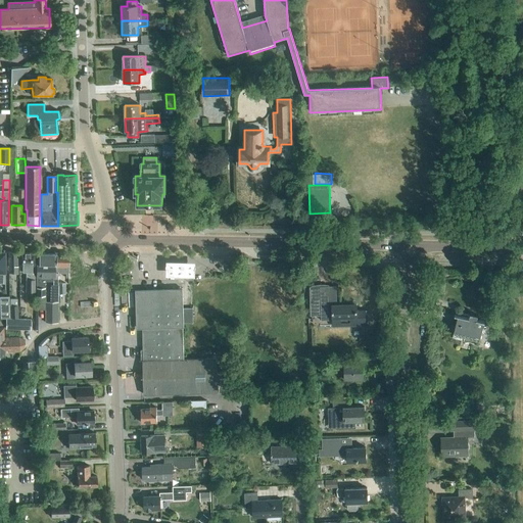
[(17,273),(16,252),(8,252),(8,273),(17,273)]
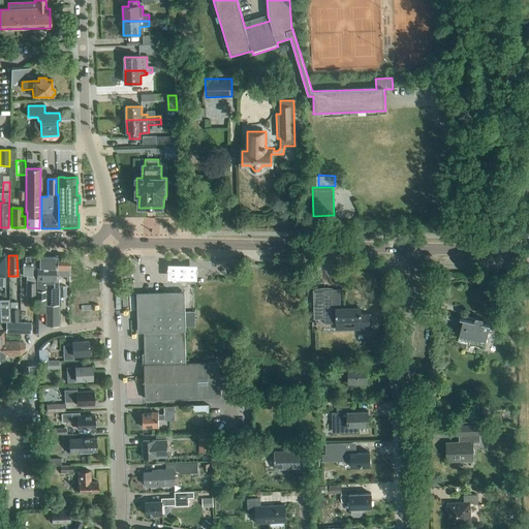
[(35,283),(35,280),(35,256),(19,255),(20,275),(26,275),(26,283),(26,296),(35,296),(35,291),(35,283)]
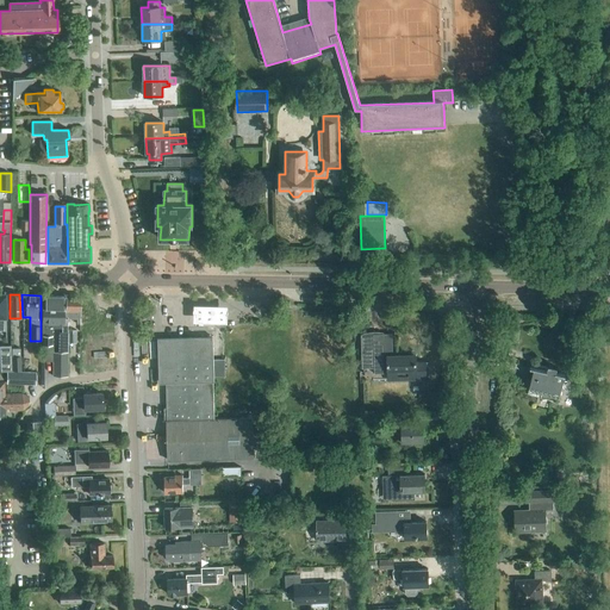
[(64,317),(64,296),(43,296),(42,309),(43,336),(53,336),(51,324),(62,324),(62,334),(68,334),(68,343),(76,343),(76,330),(68,330),(68,319),(68,318),(68,317),(64,317)]
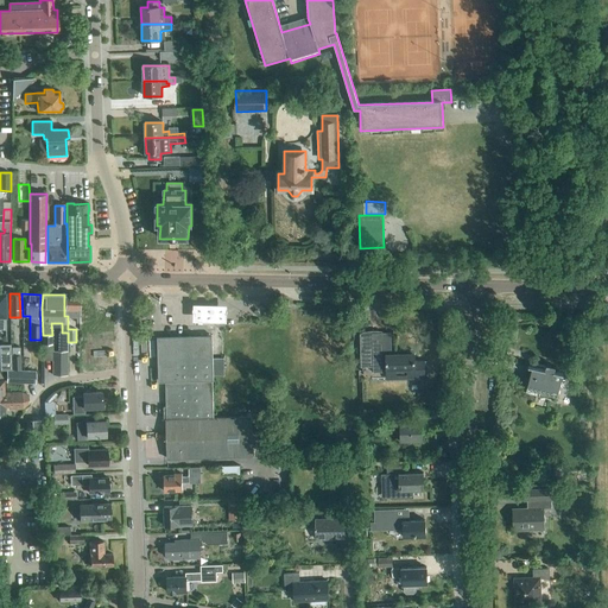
[(68,316),(68,317),(76,317),(76,323),(80,323),(80,317),(80,295),(64,295),(64,316),(68,316)]
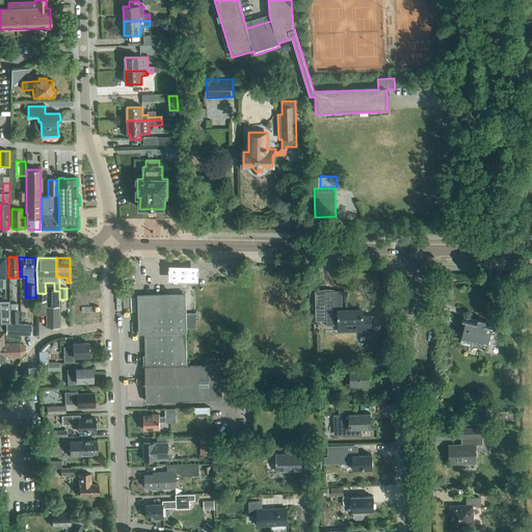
[(198,263),(169,263),(169,270),(169,278),(198,278),(198,270),(198,263)]
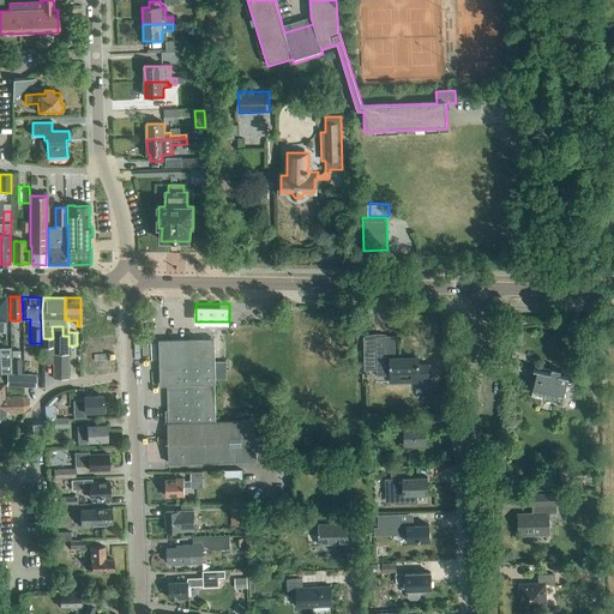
[(363,337),(365,369),(377,369),(377,375),(387,375),(387,369),(389,369),(390,384),(429,383),(429,363),(419,365),(419,356),(395,357),(395,337),(363,337)]
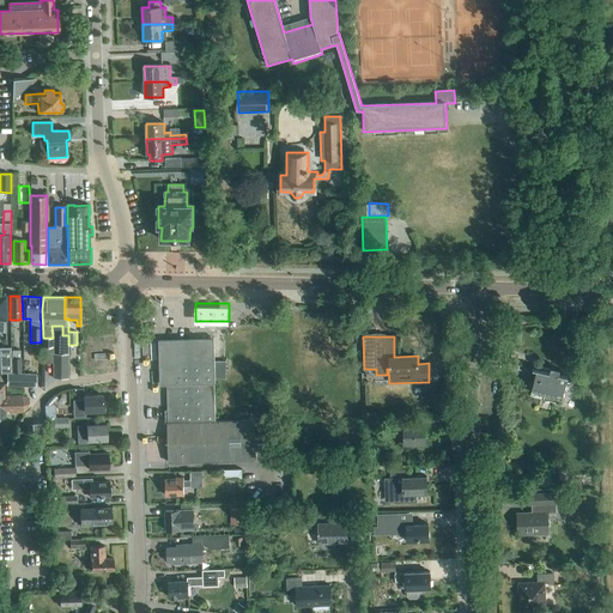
[(53,347),(53,338),(43,338),(41,338),(41,343),(41,349),(53,347)]
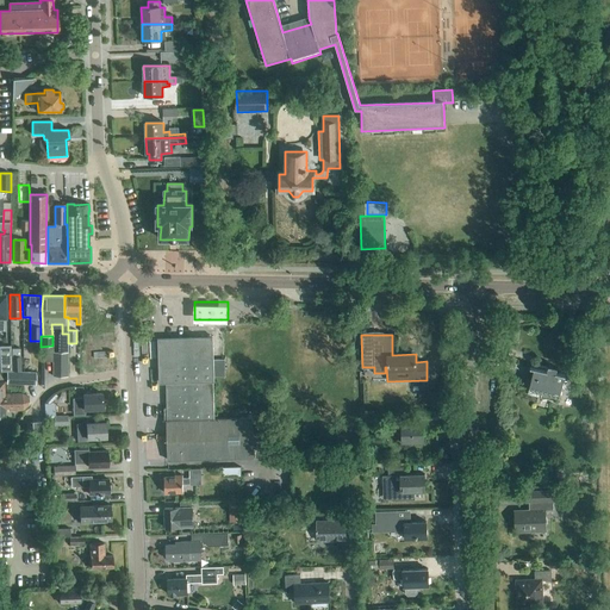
[(212,360),(212,338),(159,340),(160,384),(167,383),(167,421),(166,421),(167,461),(254,459),(253,418),(215,419),(213,377),(212,360)]
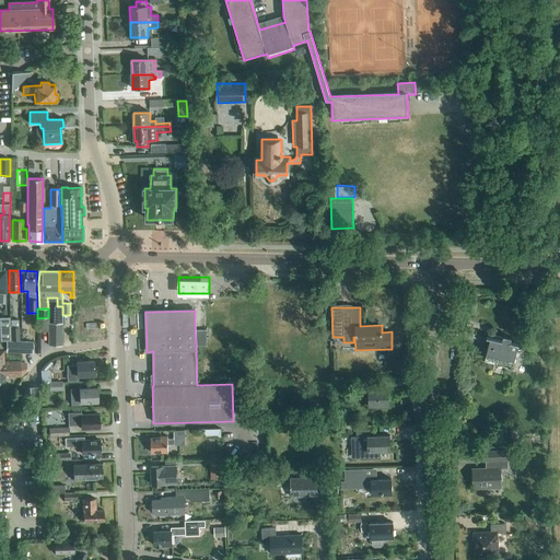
[(0,329),(0,341),(10,340),(10,317),(0,317),(0,329)]
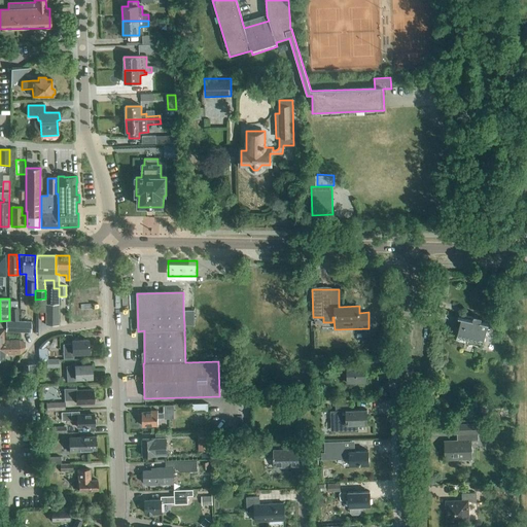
[(18,308),(18,302),(10,302),(10,308),(10,321),(19,320),(18,308)]
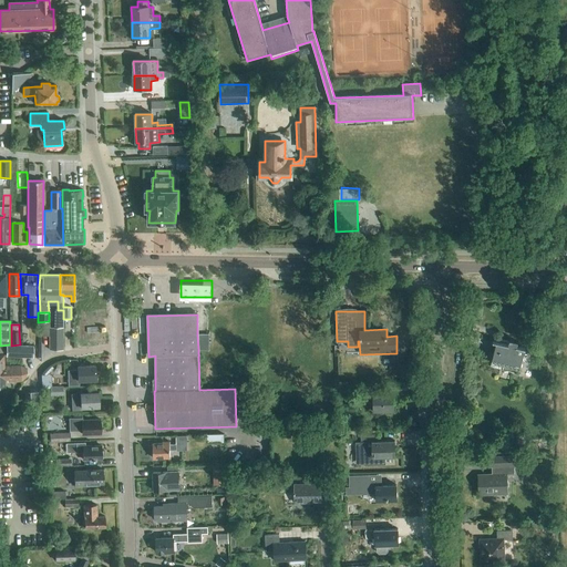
[(49,350),(63,350),(63,328),(49,328),(49,350)]
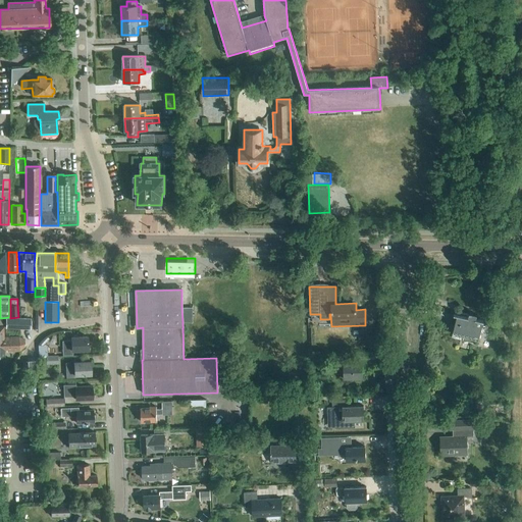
[(193,308),(181,308),(183,322),(193,322),(193,308)]
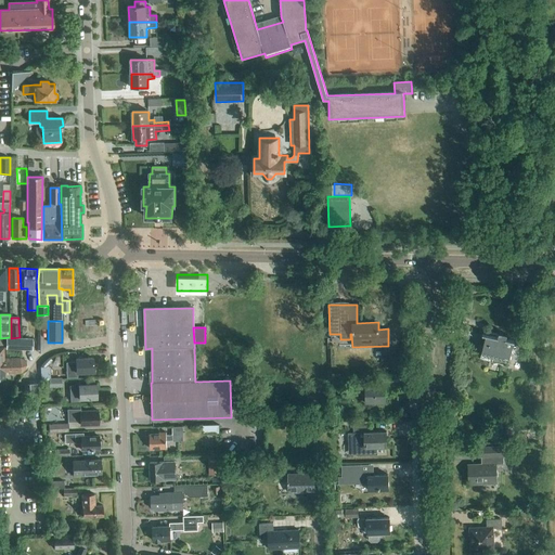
[(505,339),(507,335),(499,333),(498,338),(486,335),(481,356),(508,362),(514,341),(505,339)]
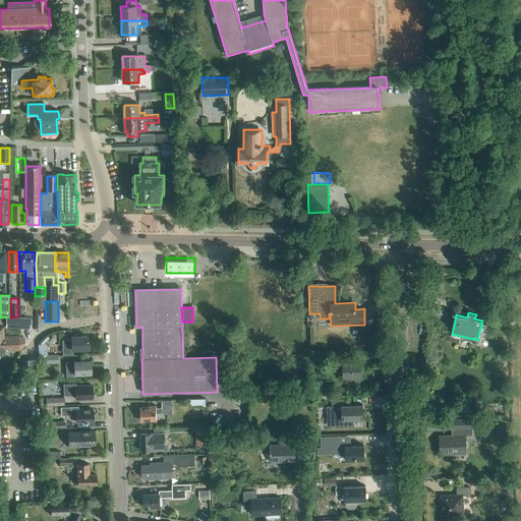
[(31,329),(31,319),(5,317),(5,328),(31,329)]
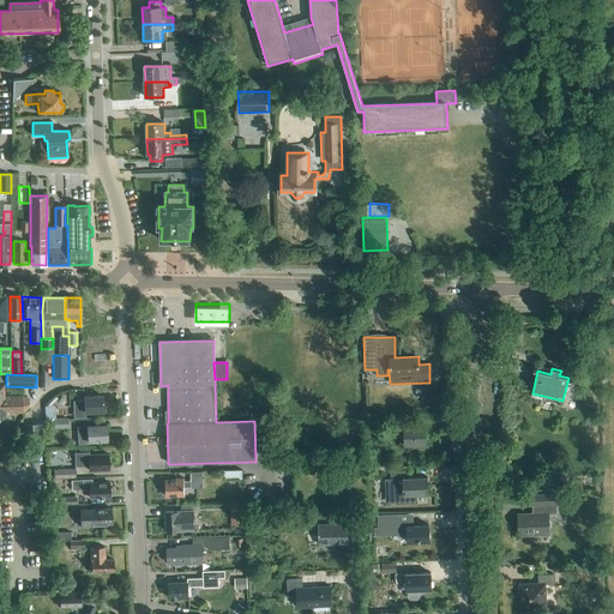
[(4,397),(4,385),(0,384),(0,425),(5,425),(5,414),(23,414),(29,407),(29,399),(22,396),(4,397)]
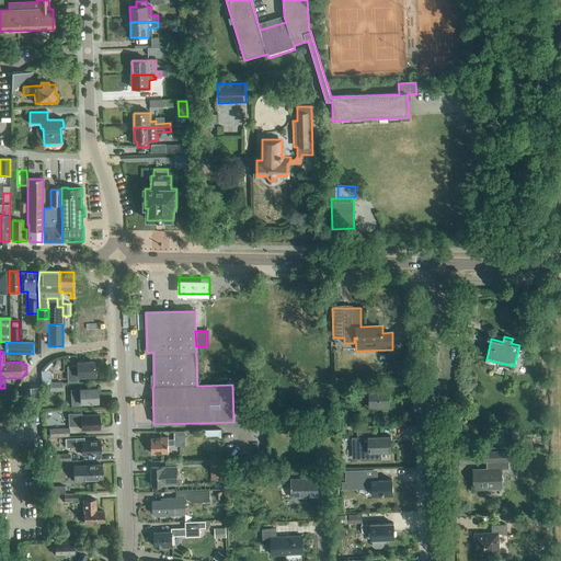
[(68,381),(78,380),(78,376),(94,376),(94,362),(76,363),(77,367),(67,367),(68,381)]
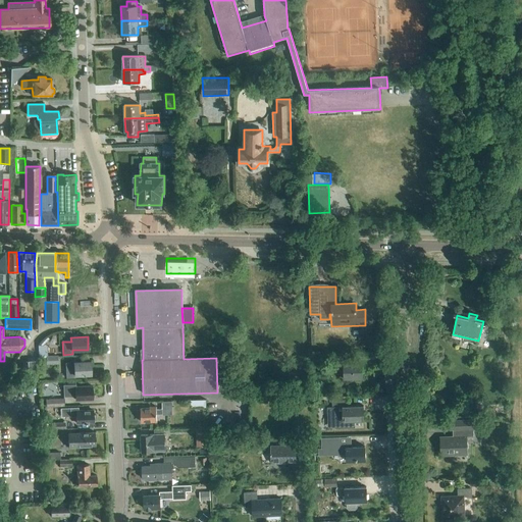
[(47,356),(47,345),(38,346),(38,356),(47,356)]
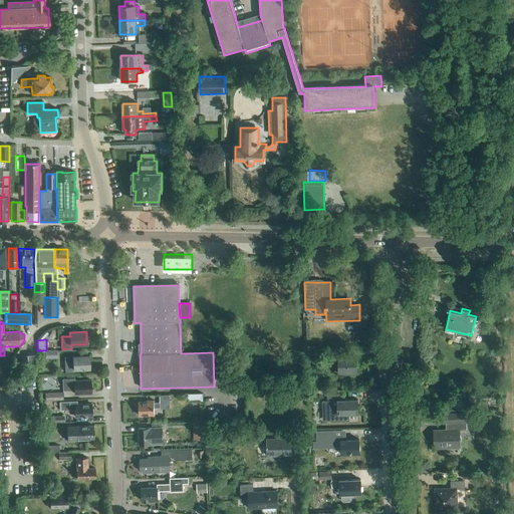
[(46,359),(57,358),(56,350),(45,350),(46,359)]
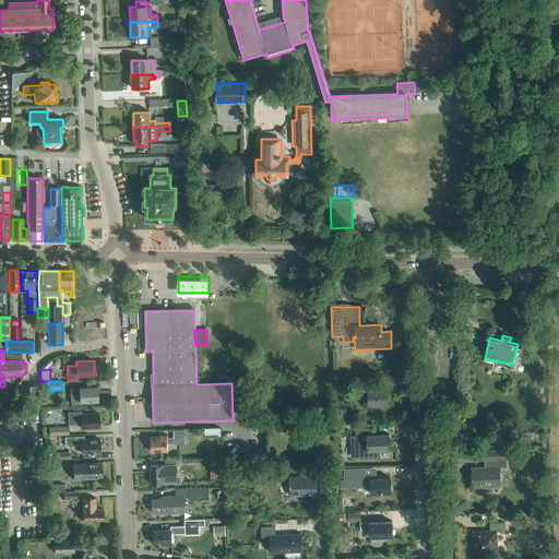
[(30,396),(40,395),(39,385),(30,387),(30,396)]
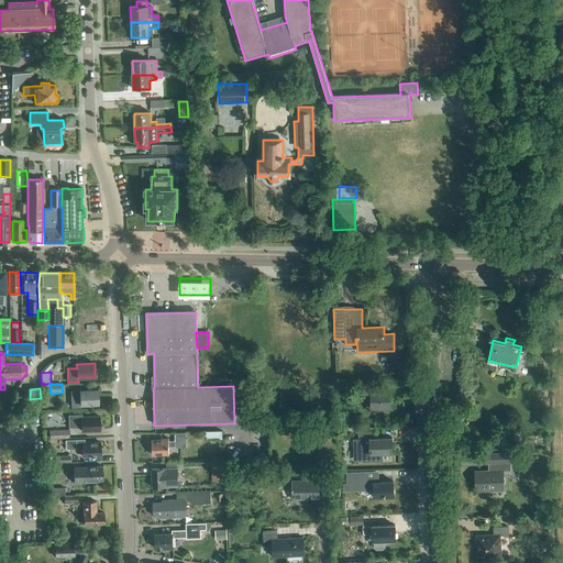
[(80,405),(98,404),(97,390),(79,390),(79,392),(69,392),(70,408),(80,408),(80,405)]
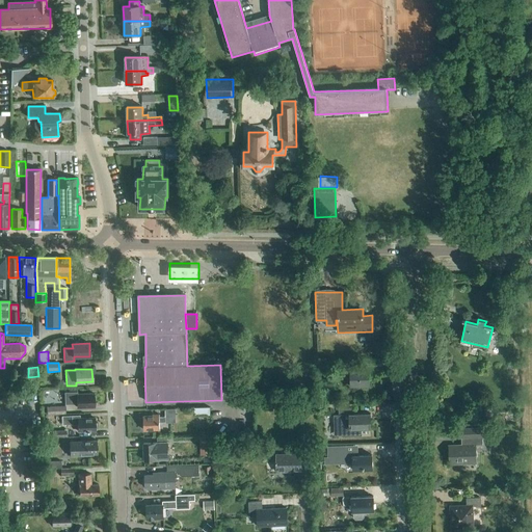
[(369,384),(369,370),(350,371),(342,371),(342,378),(350,378),(350,386),(369,384)]
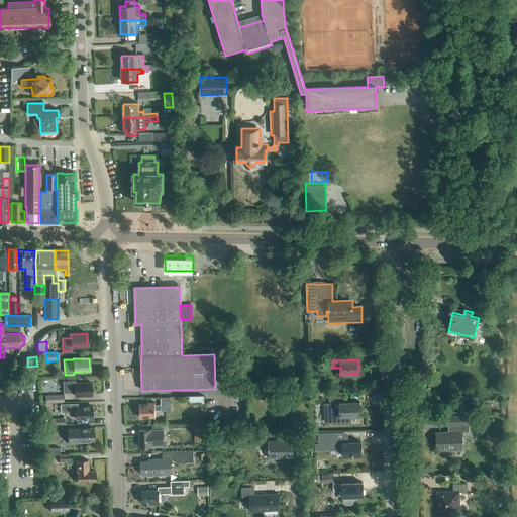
[(75,384),(75,381),(63,382),(63,393),(75,393),(75,396),(92,396),(91,390),(92,389),(92,385),(91,385),(91,383),(75,384)]
